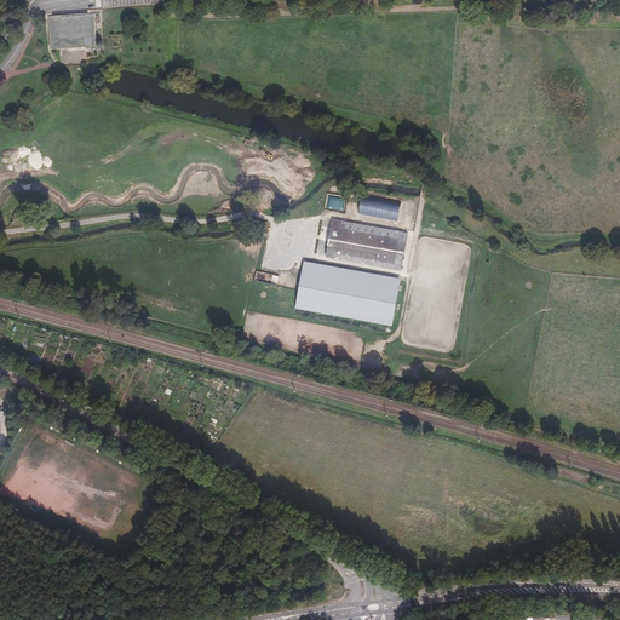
[(96,28),(96,15),(51,18),(53,51),(62,51),(98,49),(96,28)]
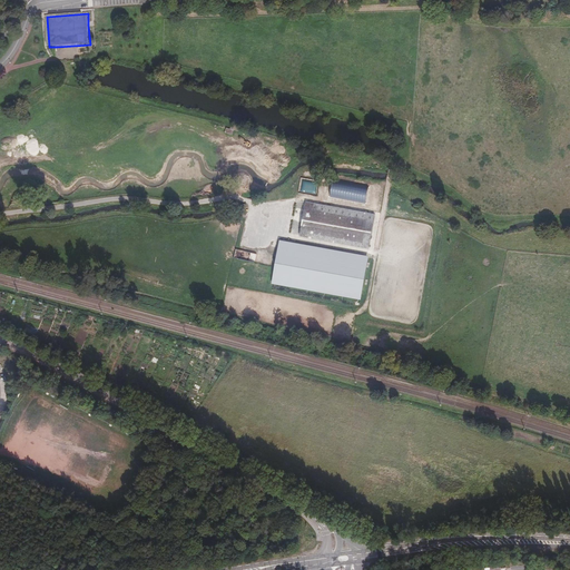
[(370,186),(333,179),(330,197),(365,204),(370,186)]
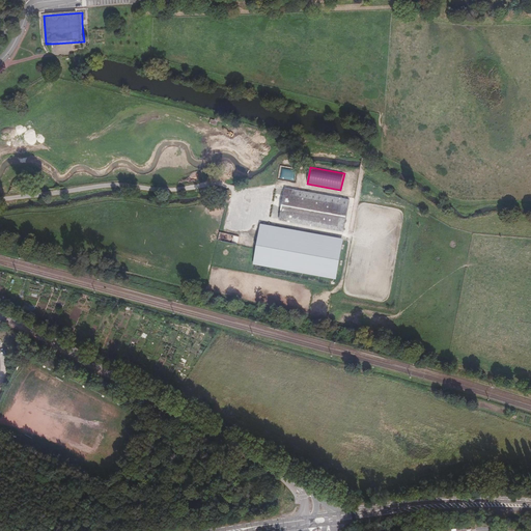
[(351,195),(355,175),(345,174),(342,194),(351,195)]
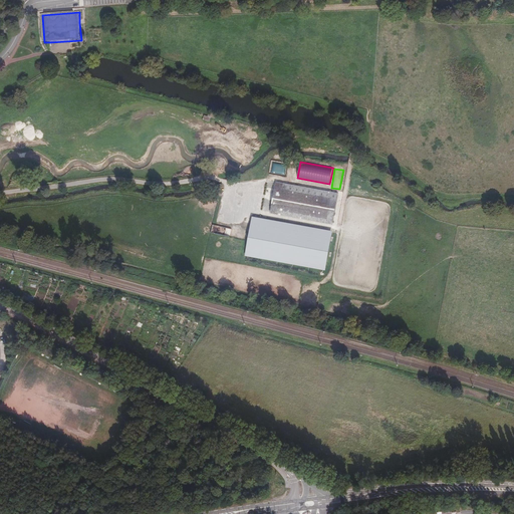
[(276,184),(273,198),(280,199),(282,185),(276,184)]
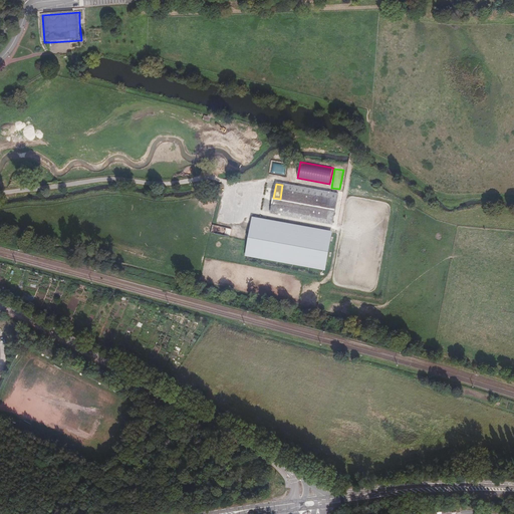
[(279,204),(273,203),(271,214),(333,225),(338,195),(282,185),(280,199),(279,204)]
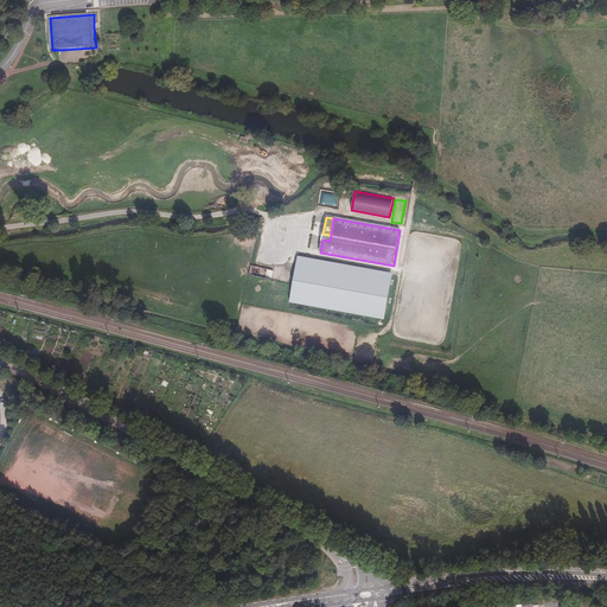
[(391,273),(296,256),(288,302),(383,319),(391,273)]
